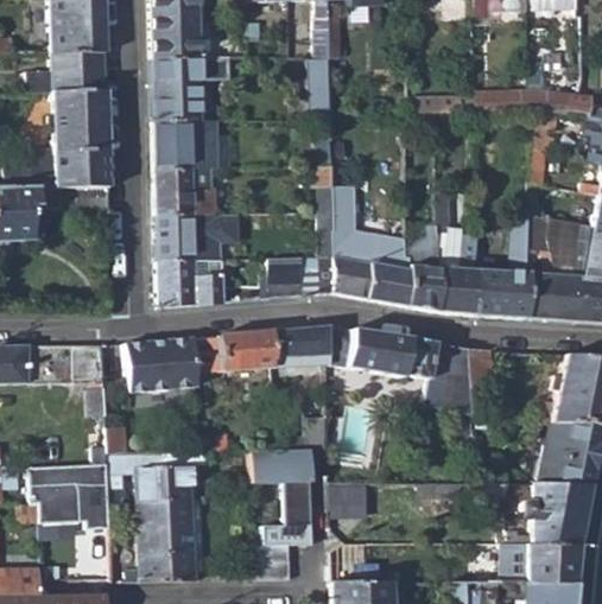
[(50,21),(102,21),(102,0),(43,0),(49,0),(50,21)]
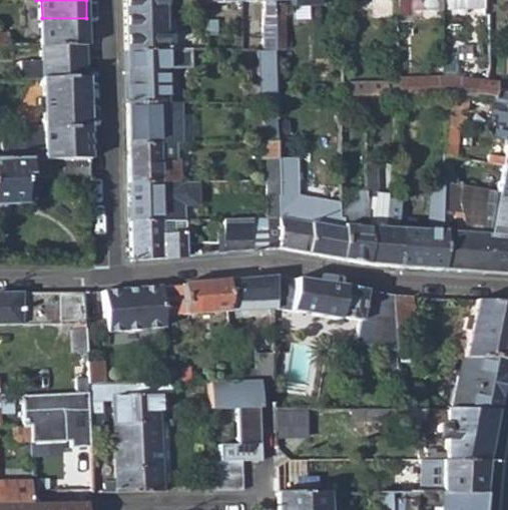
[(126,0),(128,50),(168,49),(167,0),(126,0)]
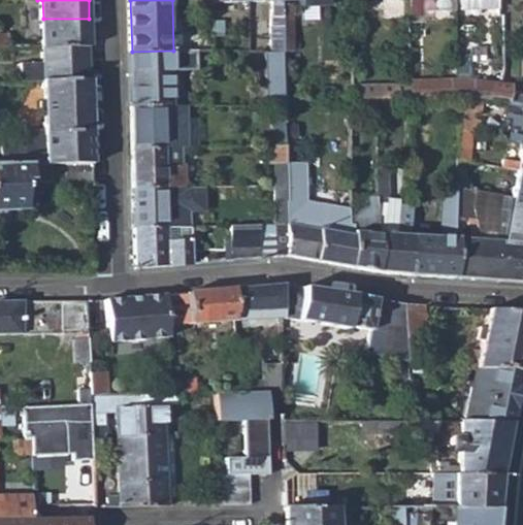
[(286,47),(284,0),(274,0),(272,9),(273,48),(286,47)]
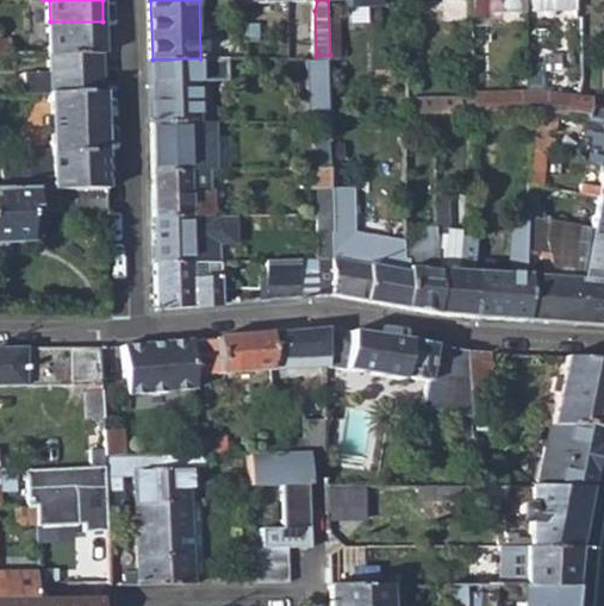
[(328,0),(330,55),(330,69),(343,69),(342,14),(381,13),(380,0),(328,0)]
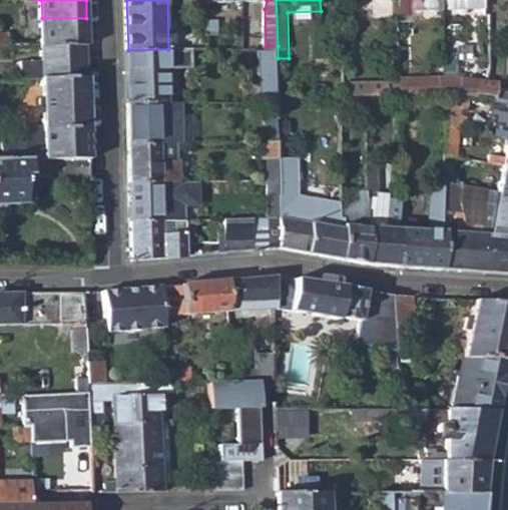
[(216,16),(208,16),(209,34),(216,34),(216,16)]
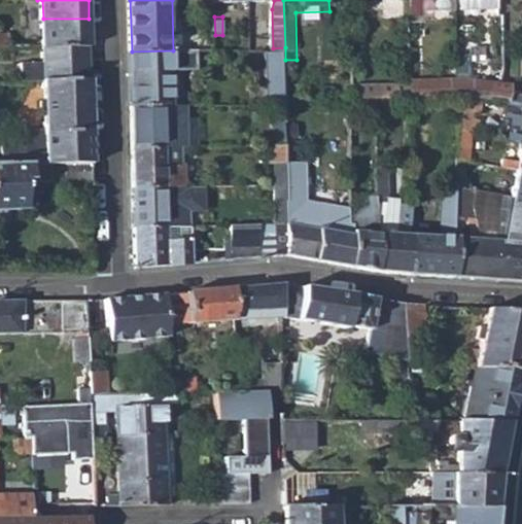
[(43,44),(90,43),(89,19),(43,19),(43,44)]
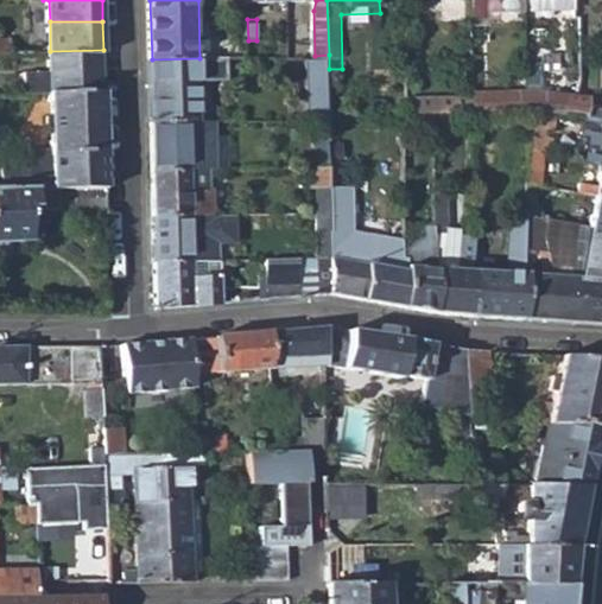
[(477,63),(476,36),(467,37),(467,63),(477,63)]
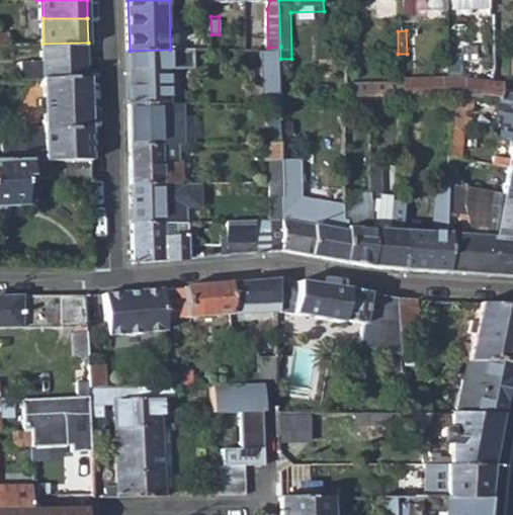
[(43,78),(88,76),(88,43),(43,44),(43,78)]
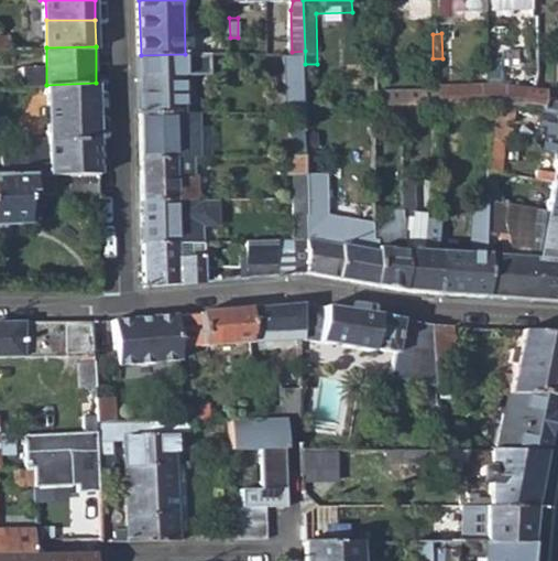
[(305,51),(292,52),(293,107),(306,107),(305,64),(305,51)]
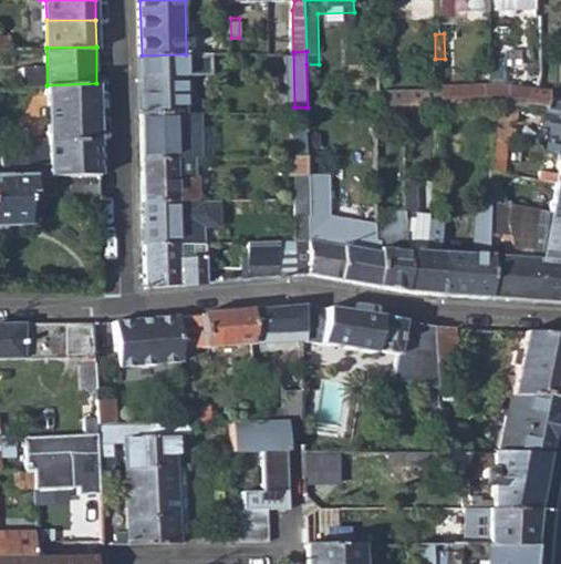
[(142,55),(144,111),(188,110),(186,62),(222,61),(222,53),(186,54),(142,55)]
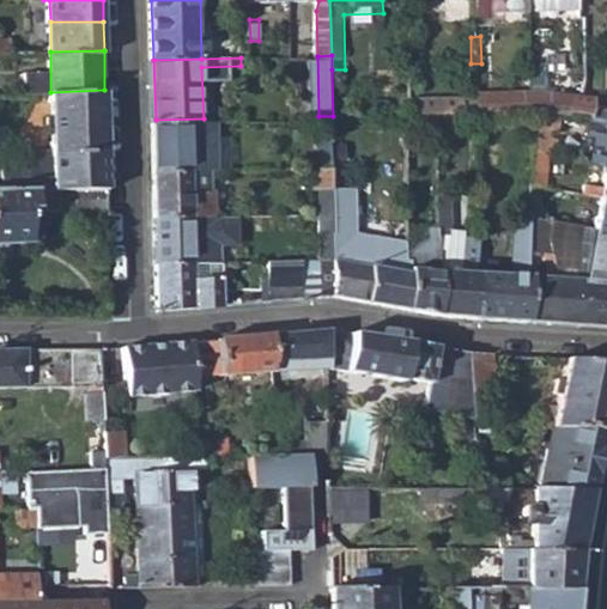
[(532,89),(481,90),(481,93),(483,111),(541,111),(568,114),(595,117),(595,96),(532,89)]
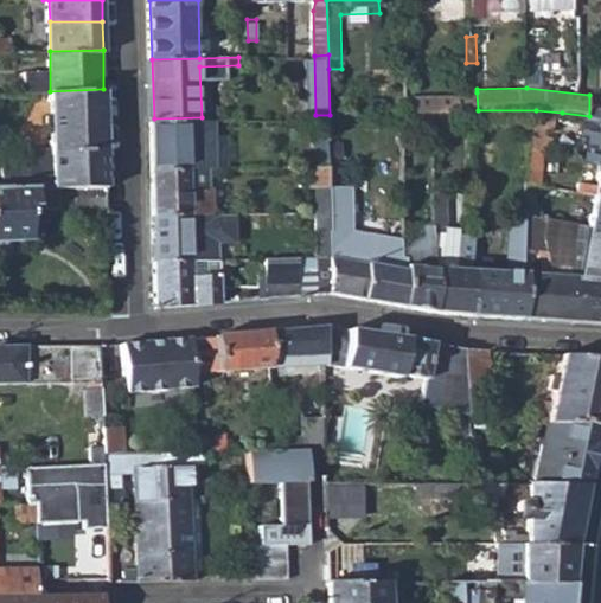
[(63,186),(106,186),(106,139),(103,89),(50,91),(52,170),(0,170),(0,174),(0,186),(52,186),(63,186)]
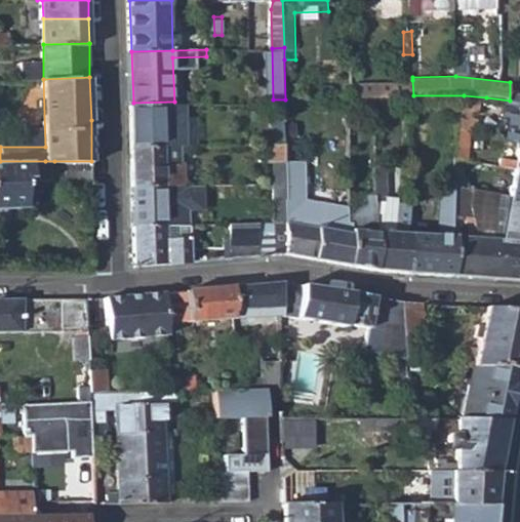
[(358,96),(413,95),(412,80),(358,81),(358,96)]
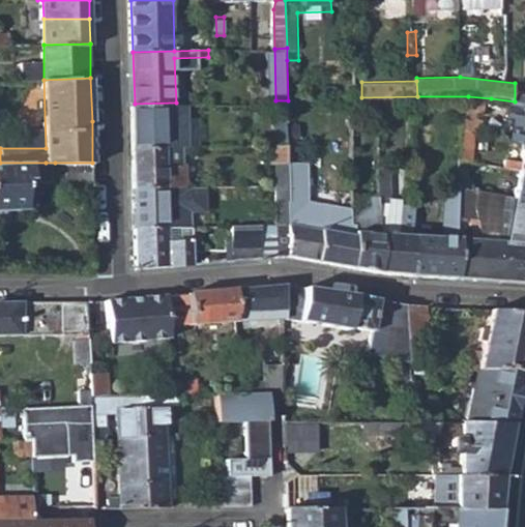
[(491,98),(468,96),(465,159),(477,162),(487,163),(490,149),(491,98)]
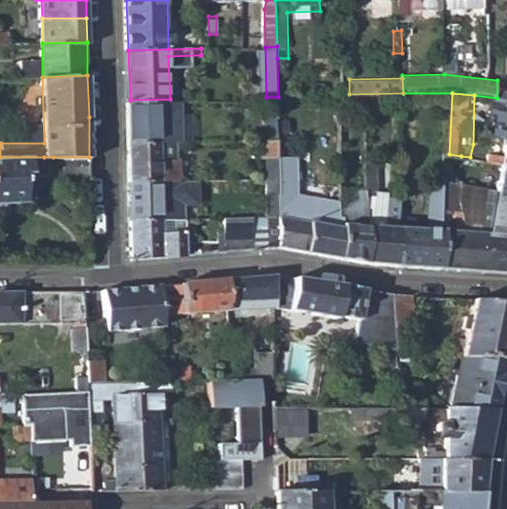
[(279,137),(278,97),(266,97),(267,136),(279,137)]
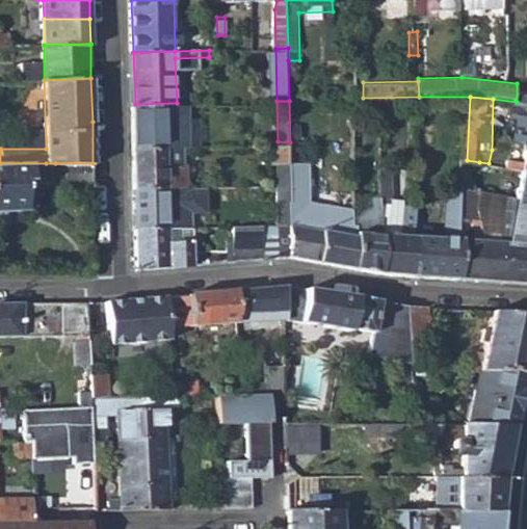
[(135,104),(136,146),(189,144),(187,103),(177,103),(135,104)]
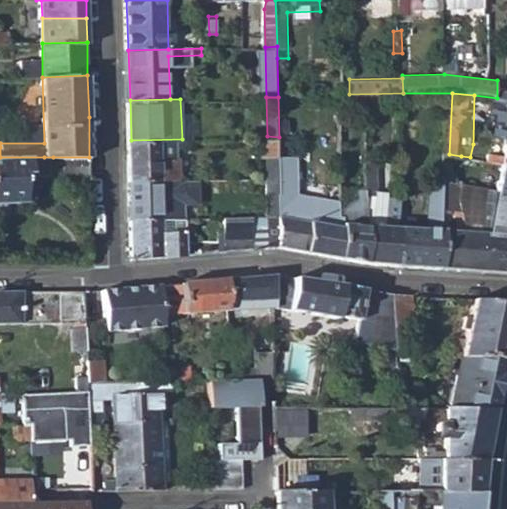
[(280,157),(279,137),(267,136),(263,136),(263,154),(270,154),(270,174),(280,175),(280,157)]
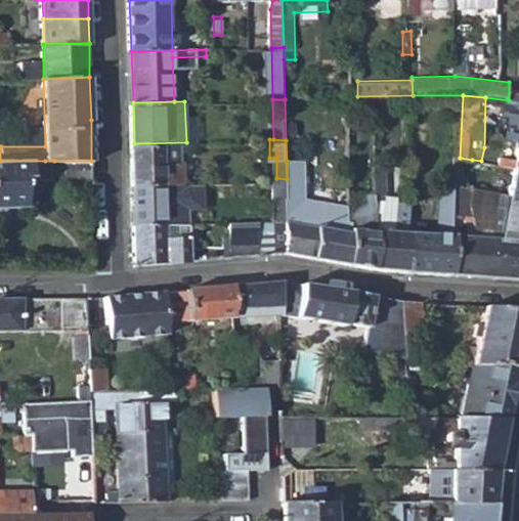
[(134,143),(135,183),(184,182),(183,161),(181,160),(180,148),(188,148),(189,142),(186,142),(134,143)]
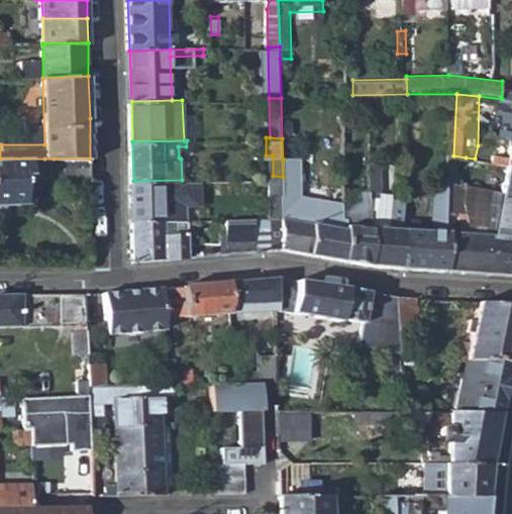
[(466,158),(453,156),(451,183),(464,185),(466,158)]
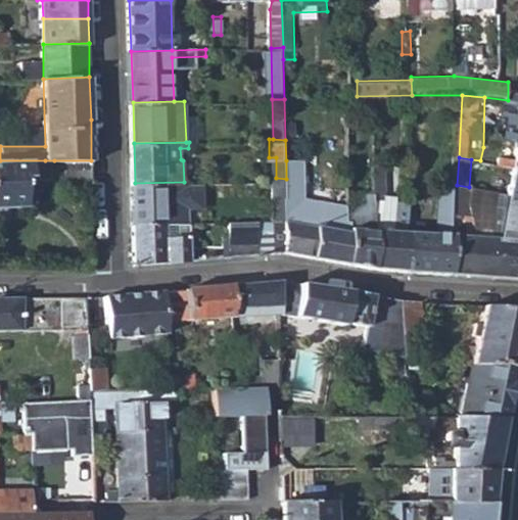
[(517,168),(517,158),(508,158),(506,166),(517,168)]
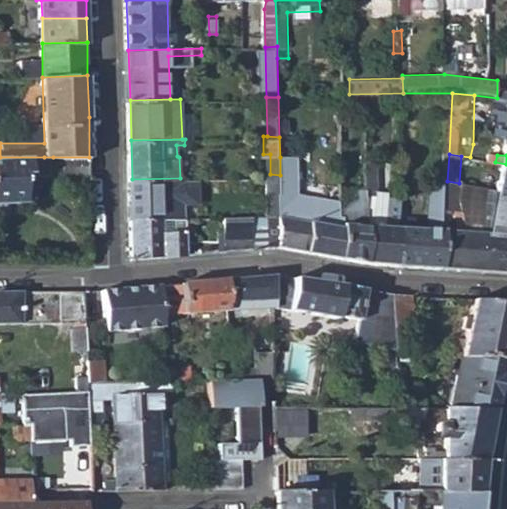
[(44,157),(0,157),(0,200),(22,201),(22,172),(44,172),(44,157)]
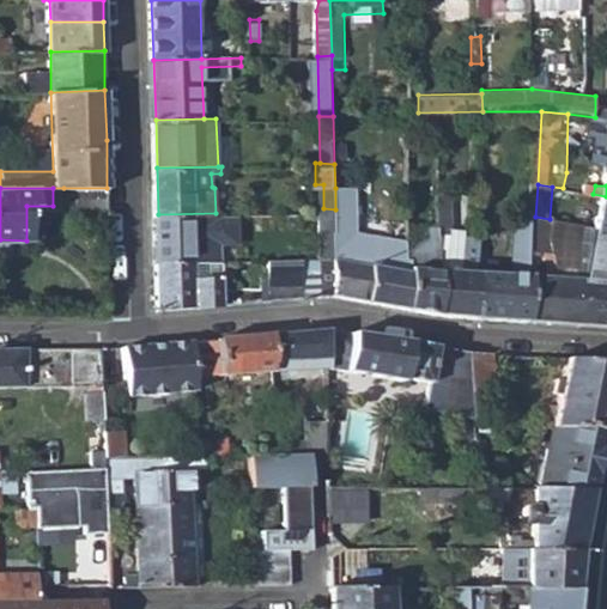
[(108,203),(107,188),(64,188),(66,219),(109,219),(108,203)]
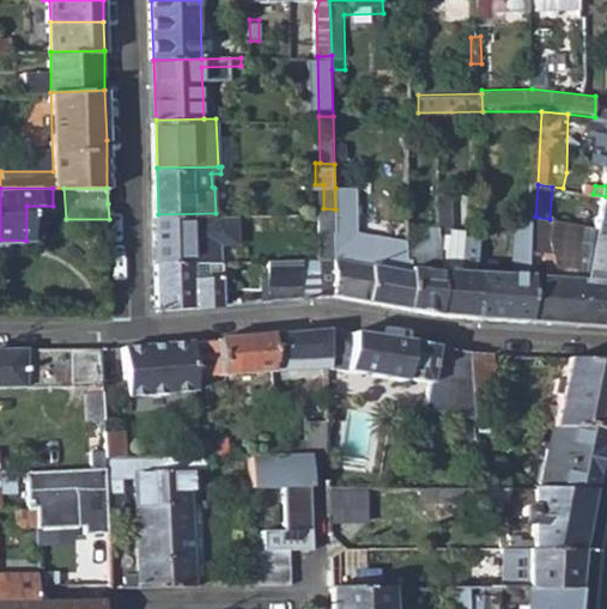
[(358,188),(335,188),(335,209),(335,215),(358,215),(358,188)]
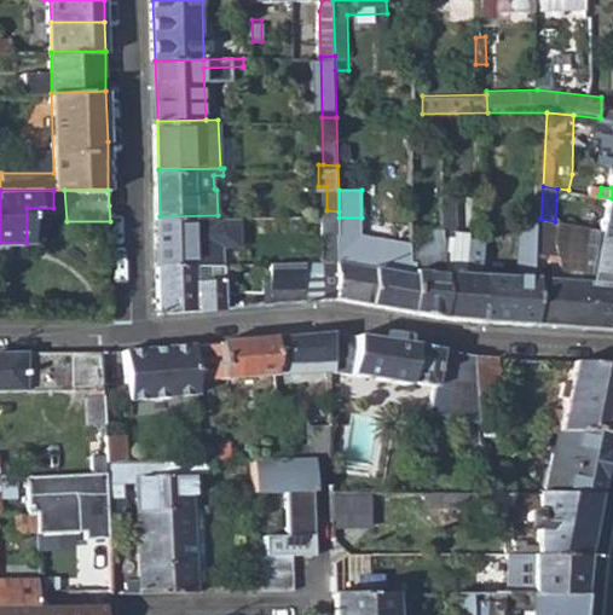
[(339,218),(339,212),(327,210),(328,230),(330,230),(330,236),(339,236),(339,227),(339,218)]
